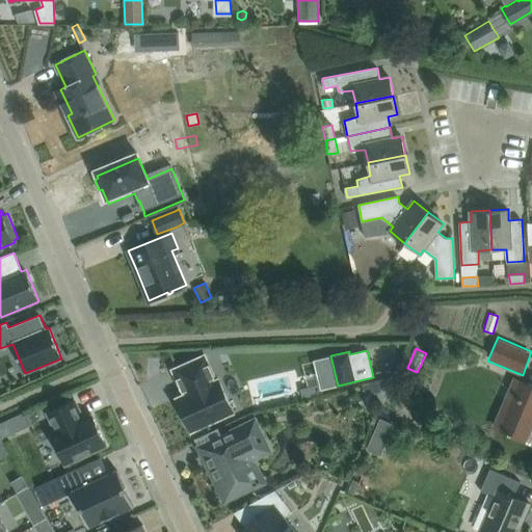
[(184,394),(177,398),(184,414),(183,417),(187,425),(189,426),(191,431),(234,411),(218,378),(216,379),(205,354),(173,369),(184,394)]
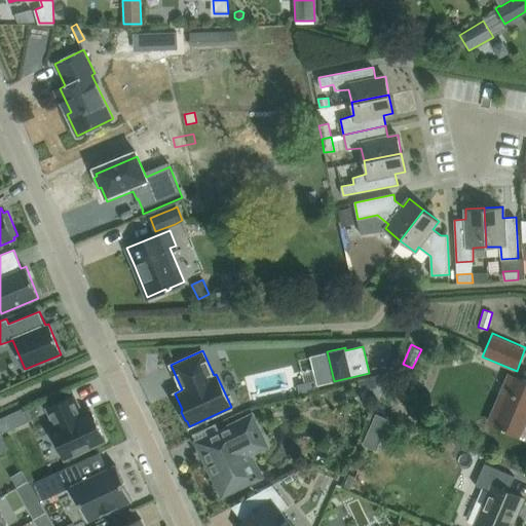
[(391,372),(366,378),(367,398),(380,399),(391,372)]
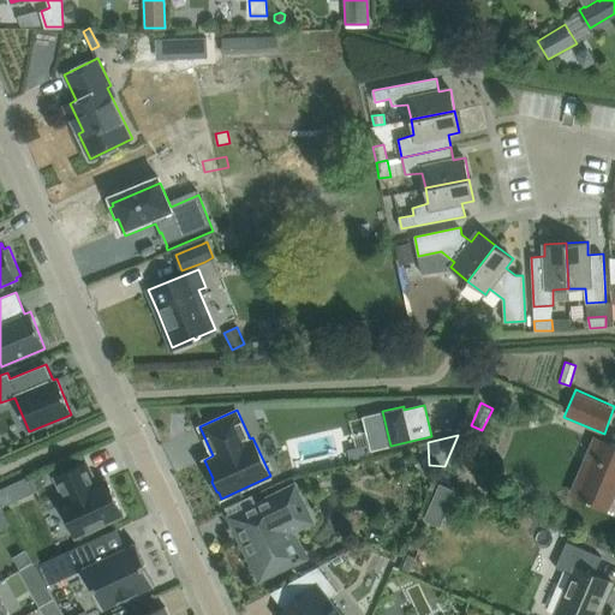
[(614,447),(593,437),(572,495),(586,500),(586,502),(591,503),(591,502),(608,509),(614,491),(614,447)]
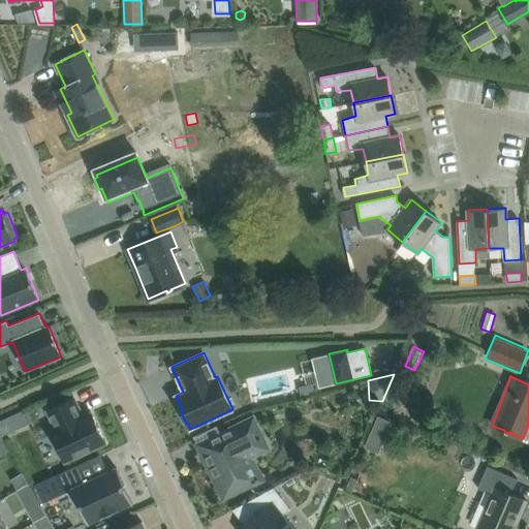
[(51,432),(64,462),(105,442),(92,412),(83,416),(73,397),(47,409),(56,429),(51,432)]
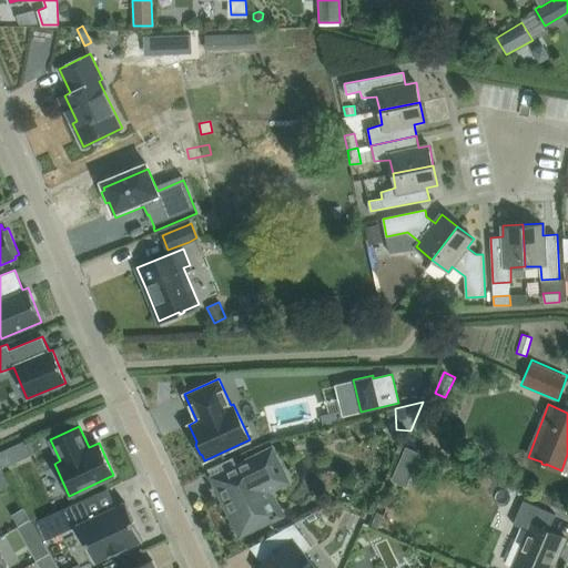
[(24,440),(0,450),(0,465),(1,468),(14,462),(31,455),(24,440)]
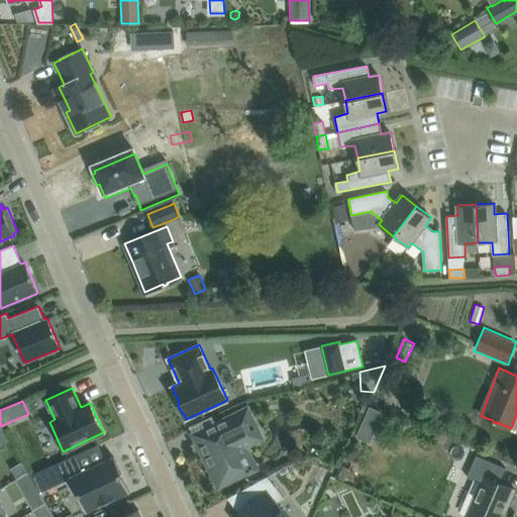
[(369,406),(364,417),(378,423),(383,412),(369,406)]
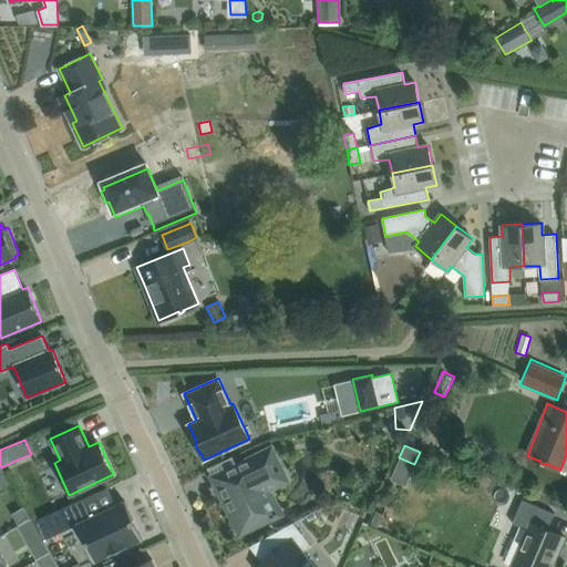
[(236,514),(244,531),(282,513),(271,491),(291,482),(275,446),(236,465),(238,470),(215,481),(215,480),(214,481),(215,482),(230,513),(236,514)]
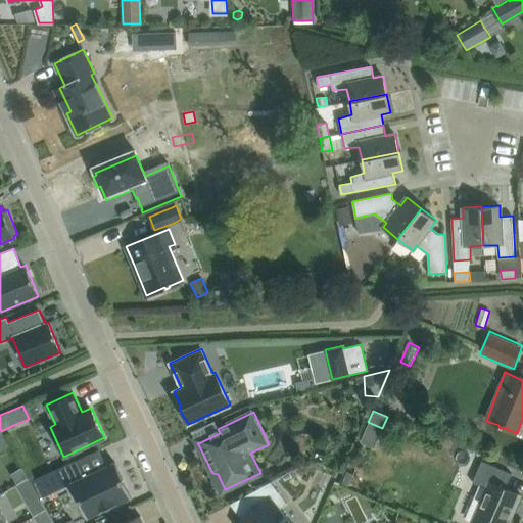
[(2,436),(0,436),(0,450),(9,446),(2,436)]
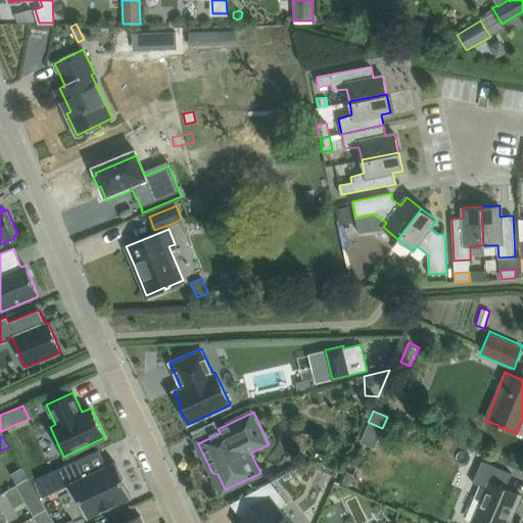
[(85,476),(77,459),(30,481),(40,498),(72,483),(87,518),(132,497),(115,462),(85,476)]
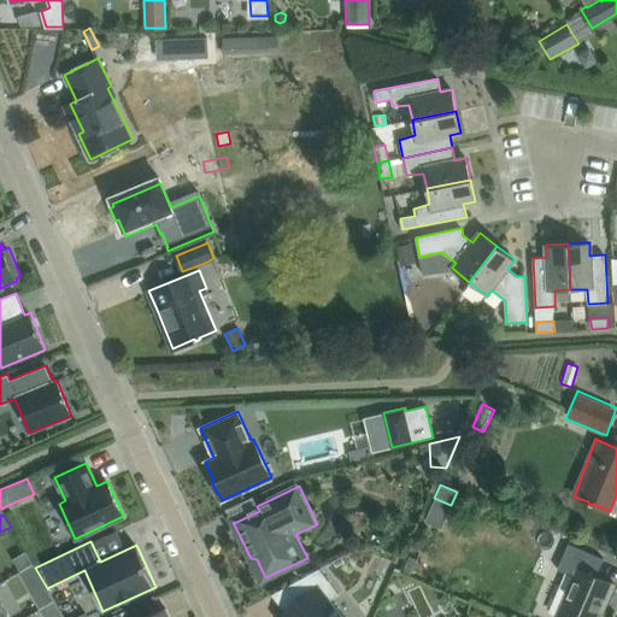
[(553,616),(598,616),(606,600),(607,601),(615,585),(597,576),(604,558),(569,544),(558,568),(574,574),(553,616)]
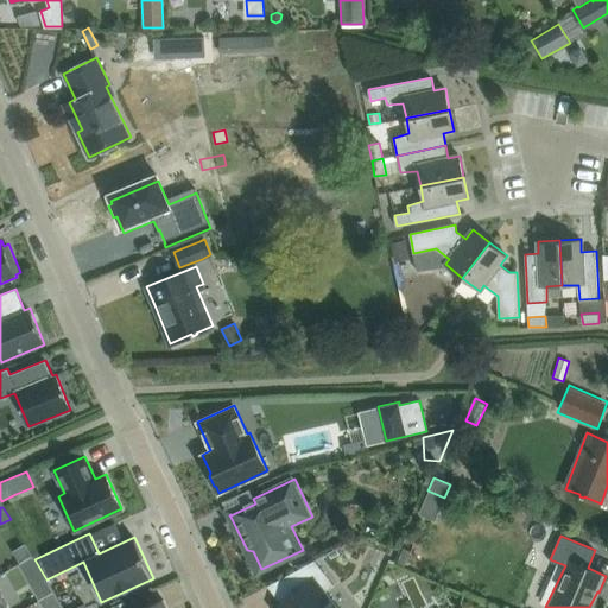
[(316,559),(289,575),(267,586),(280,602),(273,607),(340,607),(327,589),(334,583),(316,559)]
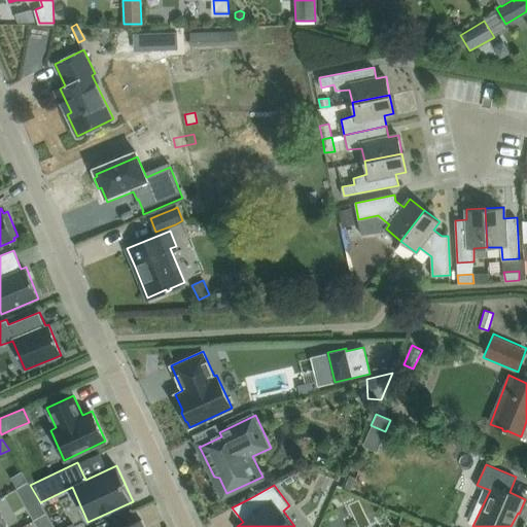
[(40,503),(28,511),(33,520),(45,513),(40,503)]
